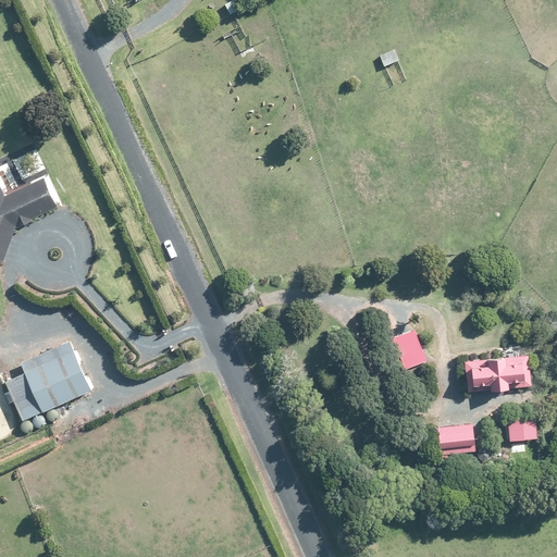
[(45,178),(3,197),(0,189),(0,262),(3,264),(21,224),(58,208),(45,178)]
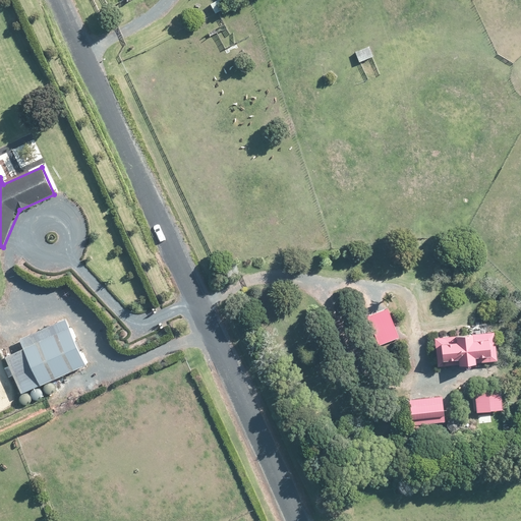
[(390,308),(366,317),(377,346),(400,338),(390,308)]
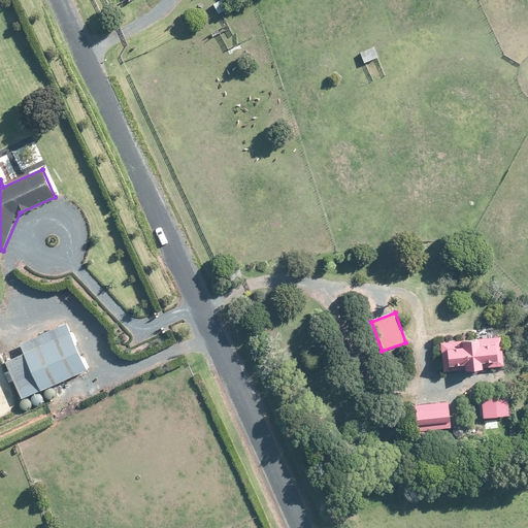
[(68,335),(6,364),(23,401),(86,371),(68,335)]
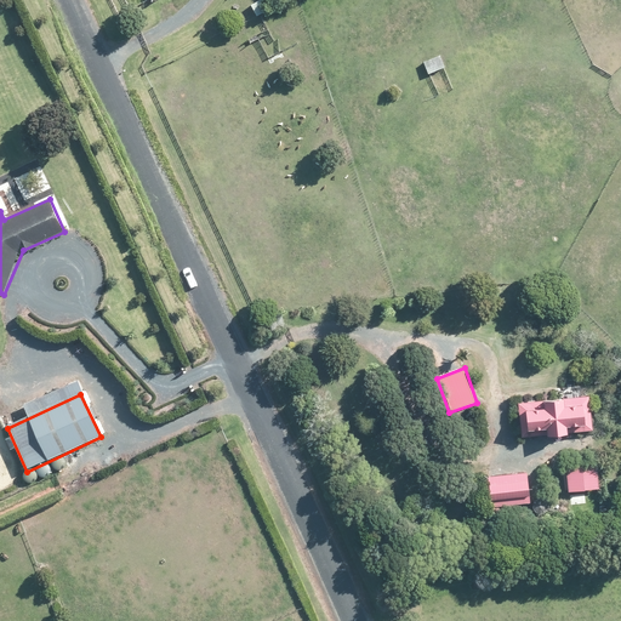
[(586,399),(518,404),(520,437),(590,431),(586,399)]
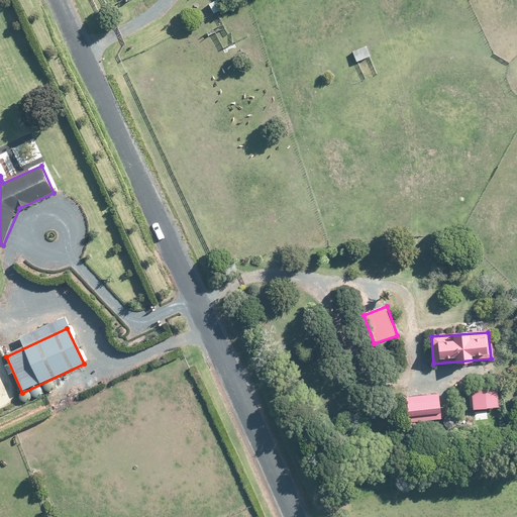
[(496,390),(472,392),(473,410),(498,408),(496,390)]
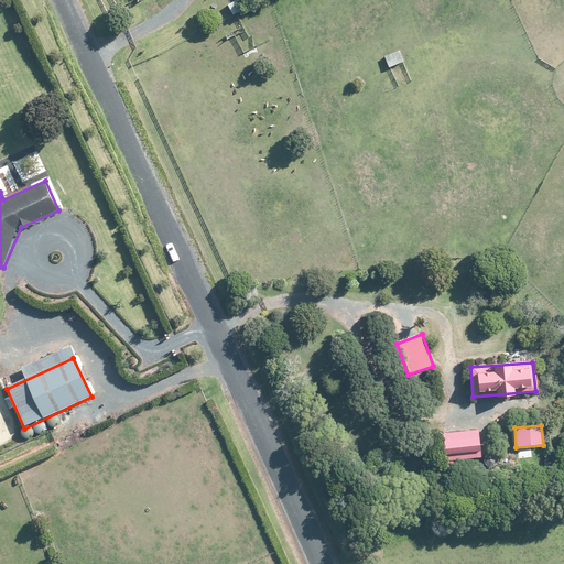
[(479,430),(443,433),(445,463),(481,459),(479,430)]
